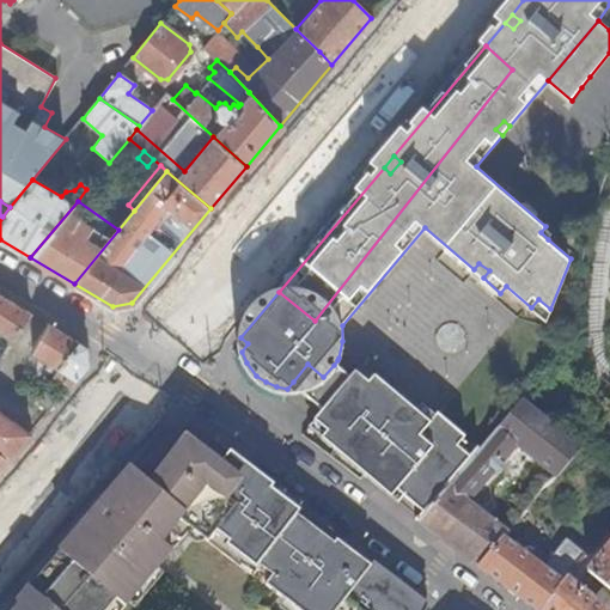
[(548,239),(553,233),(546,226),(541,232),(548,239)]
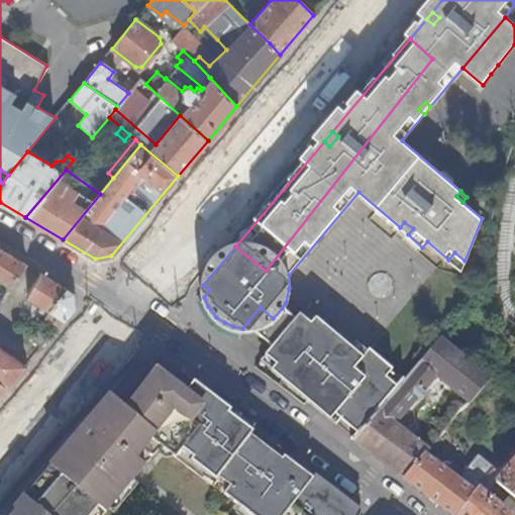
[(404,222),(400,227),(408,234),(413,228),(404,222)]
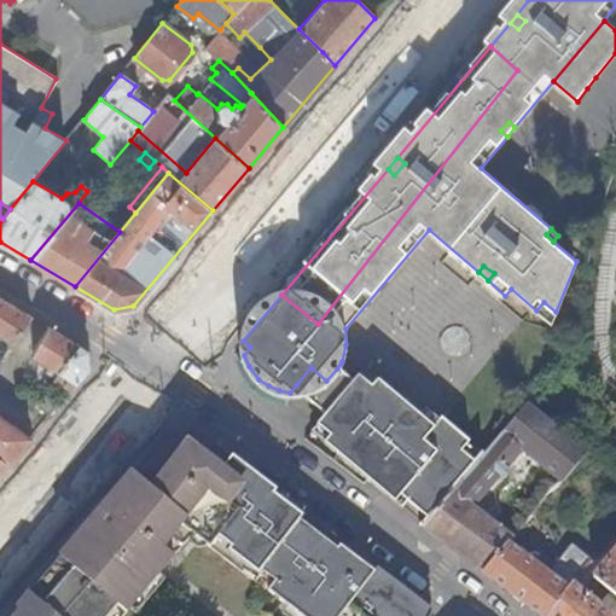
[(29,313),(0,295),(0,331),(12,340),(29,313)]
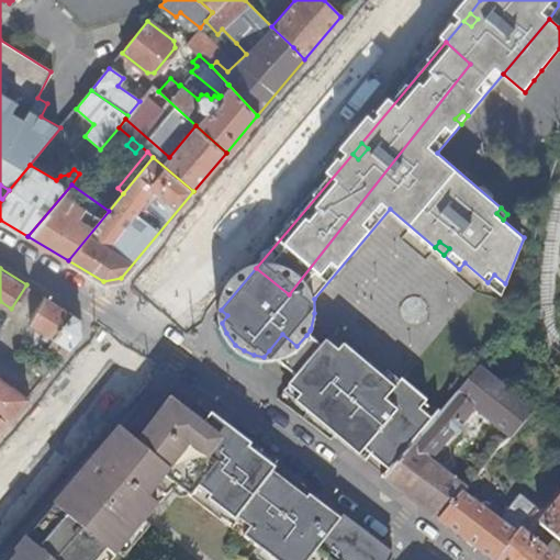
[(488,282),(502,293),(505,283),(494,275),(488,282)]
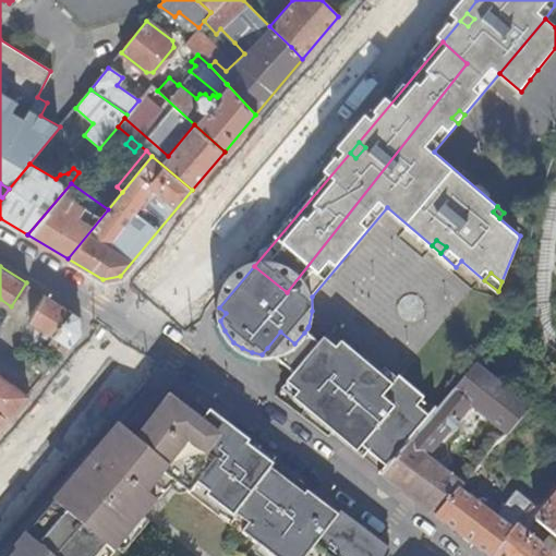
[(71,310),(44,292),(28,318),(52,334),(71,310)]
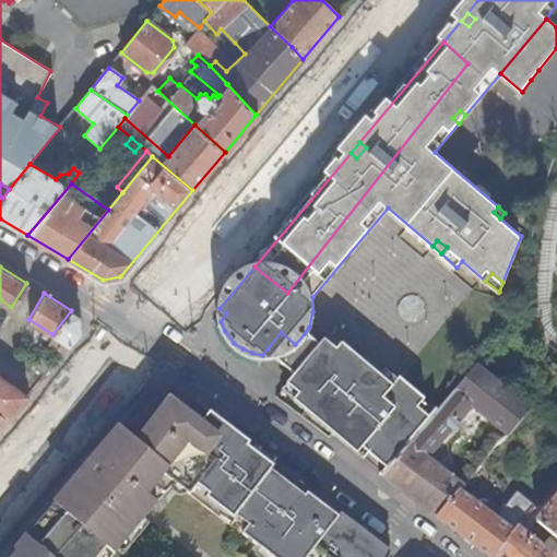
[(71,310),(52,334),(55,335),(68,344),(79,331),(78,313),(71,310)]
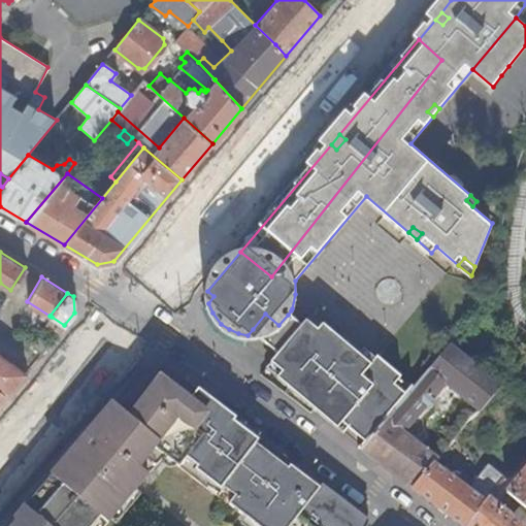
[(265,314),(253,329),(281,352),(303,323),(291,310),(288,315),(278,325),(265,314)]
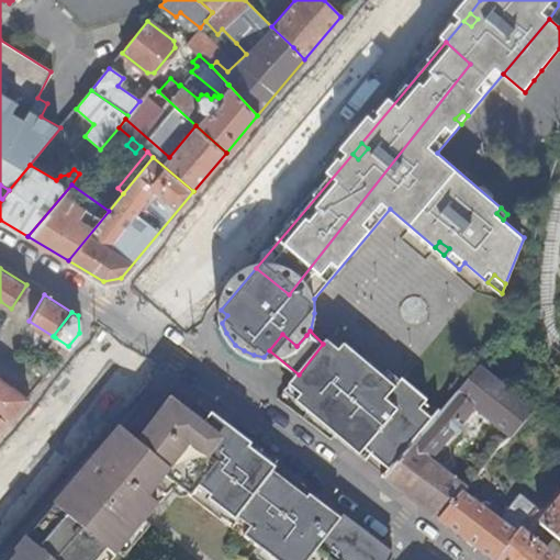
[(68,346),(55,337),(48,345),(59,353),(58,354),(60,355),(68,346)]
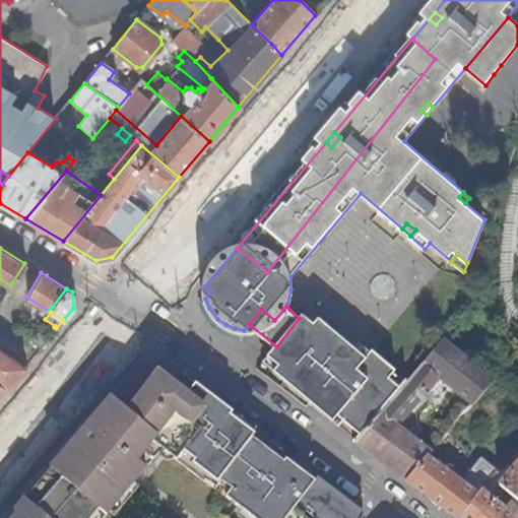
[(348,402),(372,421),(407,380),(372,348),(366,358),(319,317),(314,323),(303,313),(299,318),(276,346),(269,355),(278,363),(273,370),(324,413),(328,409),(337,416),(348,402)]
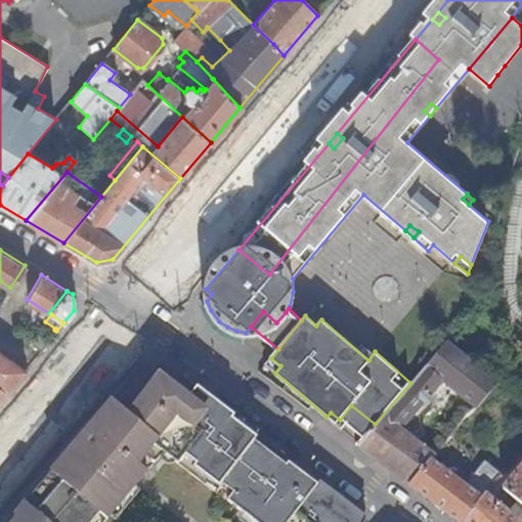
[(43,328),(31,341),(42,349),(52,336),(43,328)]
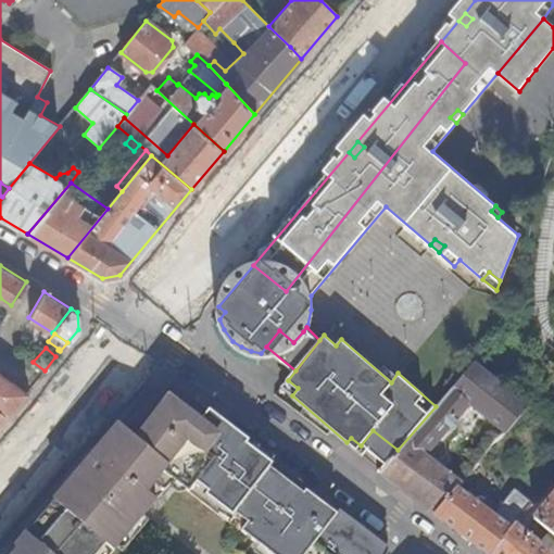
[(453,387),(379,471),(415,499),(442,466),(425,454),(429,449),(429,447),(467,402),(486,417),(483,422),(493,429),(498,425),(504,431),(528,403),(474,363),(453,387)]
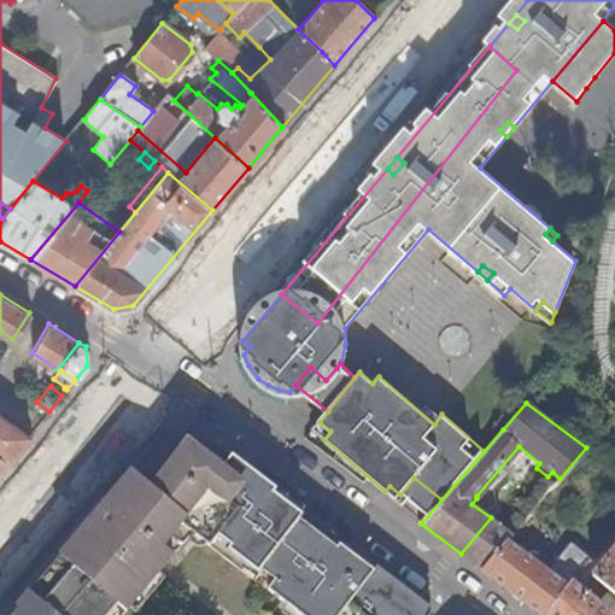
[(0,452),(9,460),(29,435),(0,414),(0,452)]
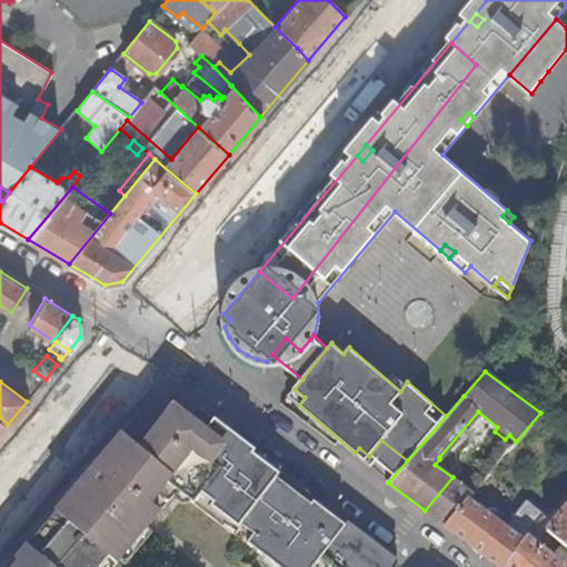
[(112,566),(177,489),(278,566),(394,566),(395,566),(351,533),(347,539),(339,533),(345,525),(322,508),(321,510),(276,477),(281,470),(256,451),(224,427),(215,438),(199,425),(206,417),(198,411),(200,410),(183,397),(181,394),(156,397),(28,548),(49,566),(112,566)]
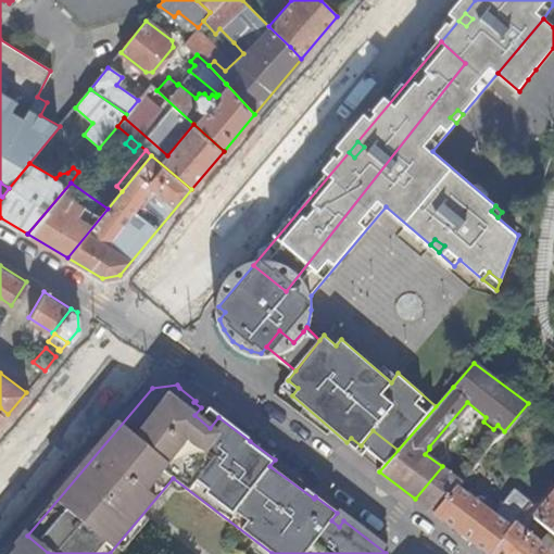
[(385,465),(398,450),(373,430),(361,445),(351,438),(347,442),(363,455),(366,451),(385,465)]
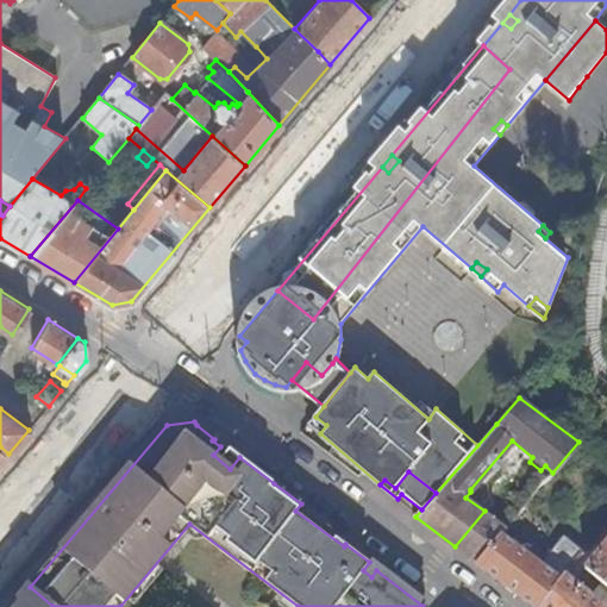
[(485,511),(455,546),(475,562),(501,532),(524,506),(515,499),(511,505),(508,504),(495,519),(485,511)]
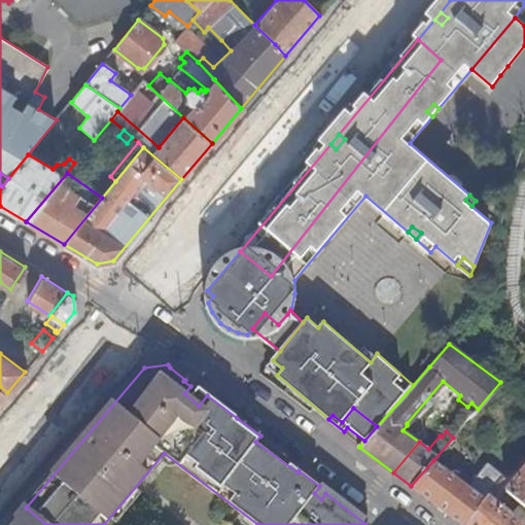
[(524,506),(524,448),(524,449),(524,465),(514,481),(510,478),(502,488),(524,506)]
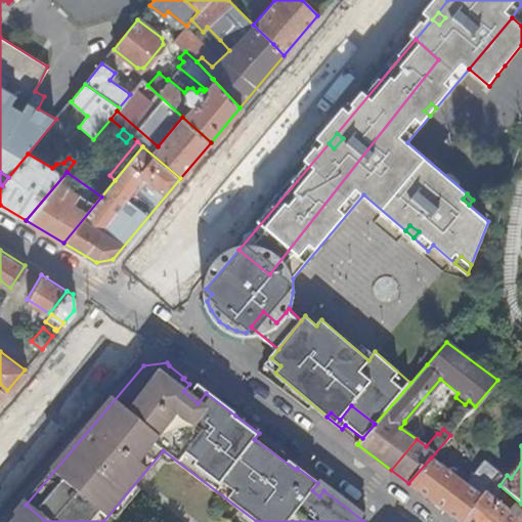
[(431,458),(408,483),(459,521),(461,521),(482,495),(465,483),(470,476),(459,468),(452,475),(431,458)]
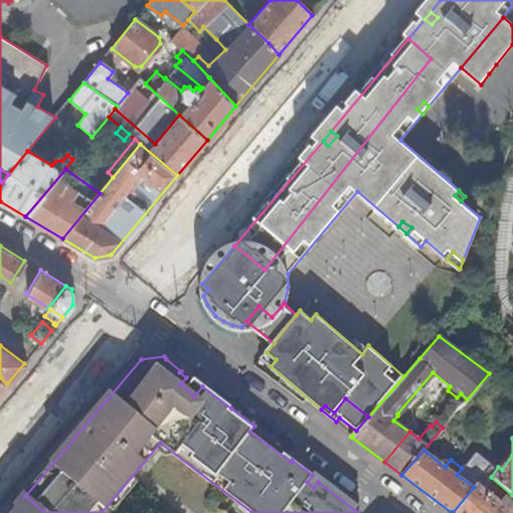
[(457,475),(474,487),(478,483),(492,464),(476,451),(462,468),(457,475)]
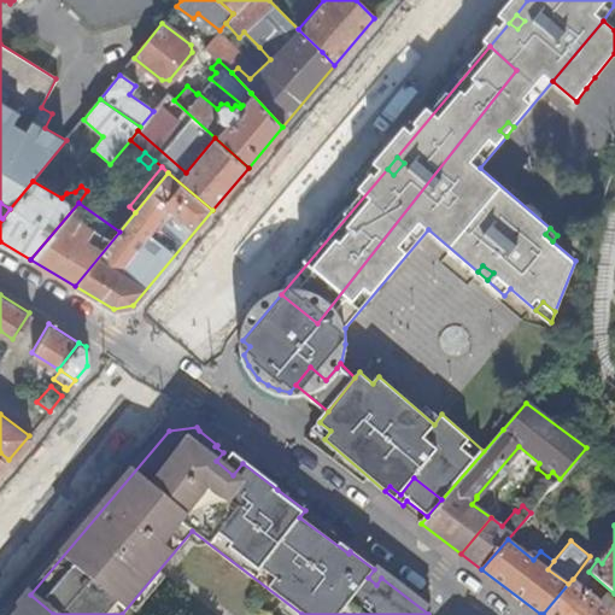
[(568,584),(543,614),(614,614),(614,613),(573,579),(568,584)]
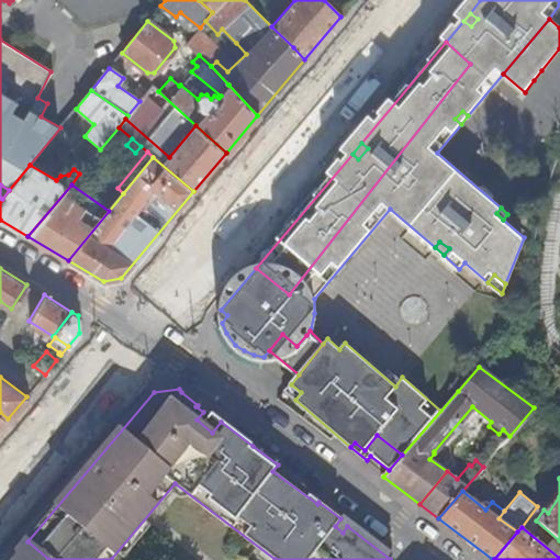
[(48,559),(28,541),(11,559),(48,559)]
